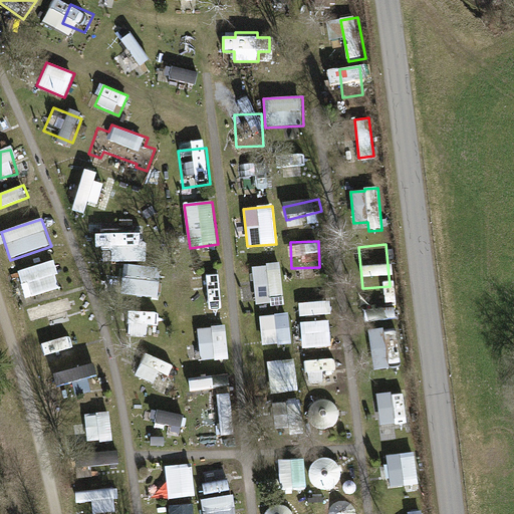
[(54,261),(17,272),(26,300),(62,288),(54,261)]
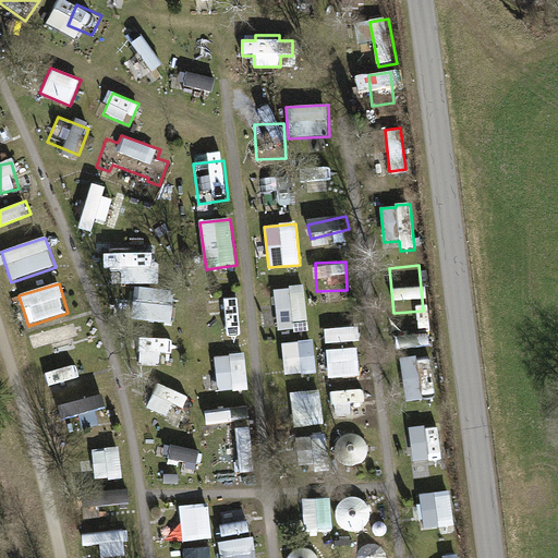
[(302,286),(274,289),(278,331),(306,328),(302,286)]
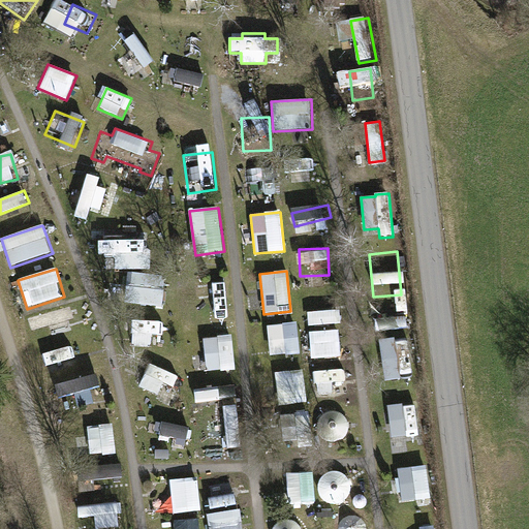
[(122,299),(153,309),(162,282),(130,272),(122,299)]
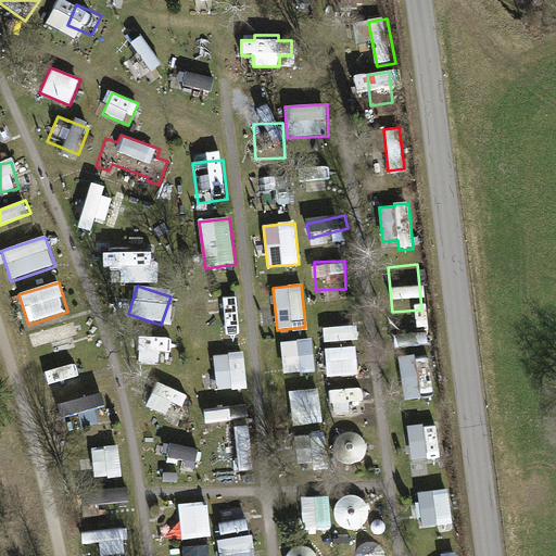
[(209,300),(212,340),(241,338),(238,298),(209,300)]
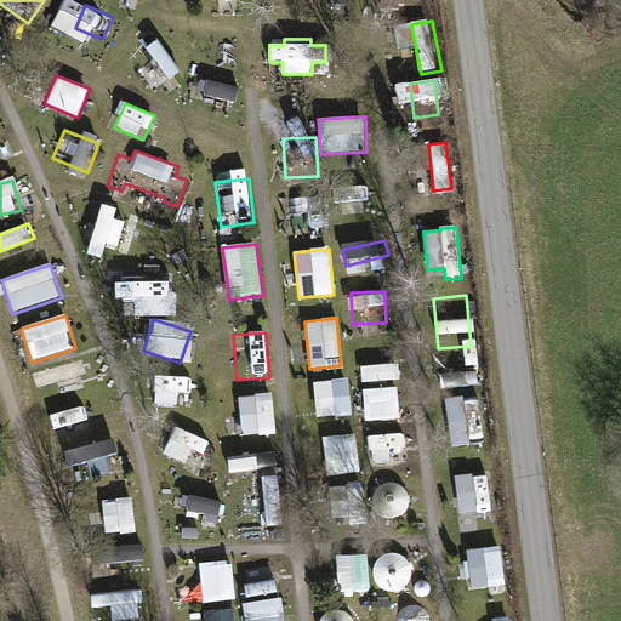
[(392,341),(360,345),(363,374),(396,371),(392,341)]
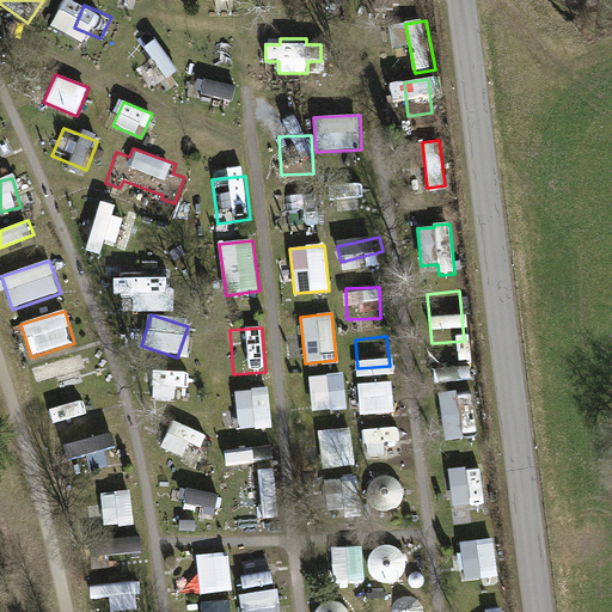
[(346,377),(316,379),(317,409),(348,408),(346,377)]
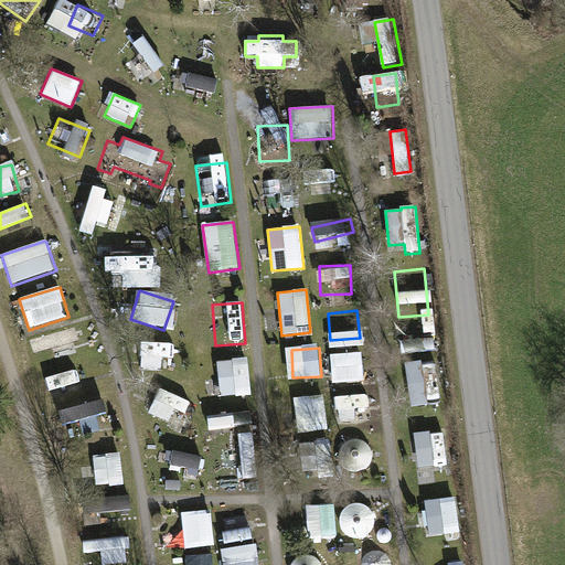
[(362,353),(332,355),(334,383),(365,381),(362,353)]
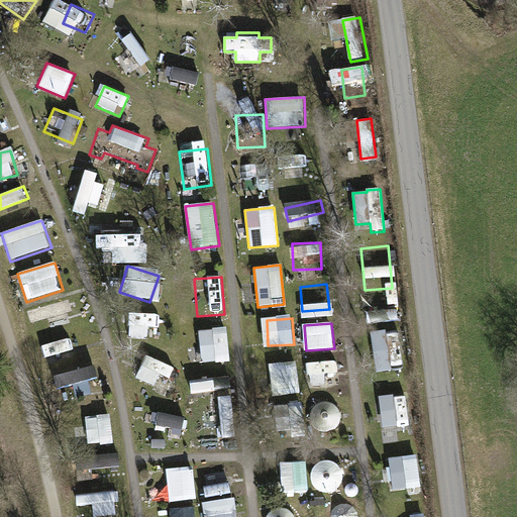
[(200,331),(203,364),(229,360),(226,328),(200,331)]
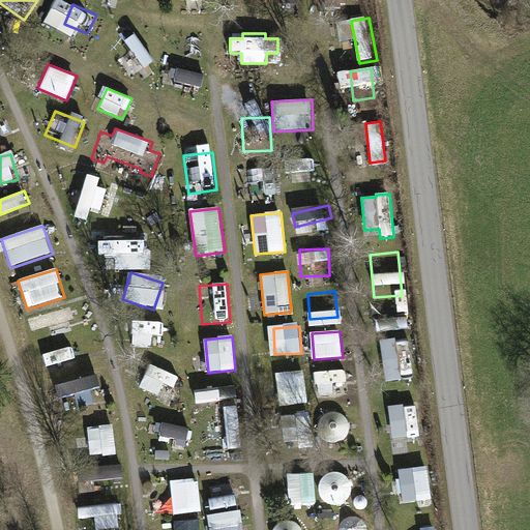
[(303,371),(276,373),(281,409),(307,406),(303,371)]
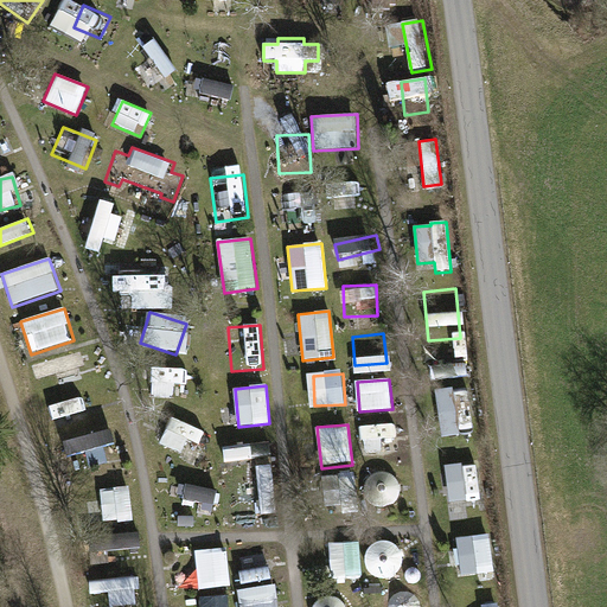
[(102,438),(53,446),(57,465),(69,462),(70,471),(95,466),(95,459),(106,458),(102,438)]
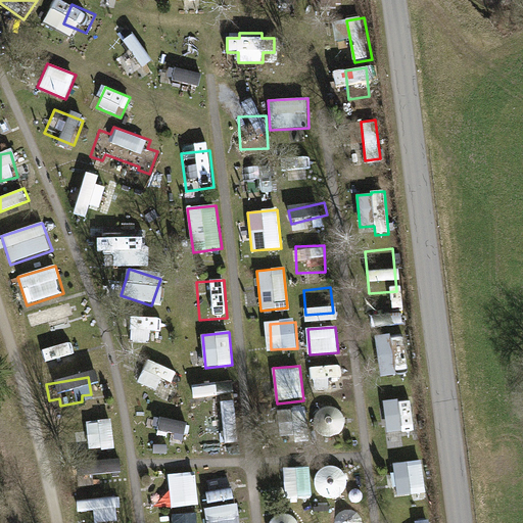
[(236,420),(234,389),(209,391),(211,417),(223,416),(224,421),(236,420)]
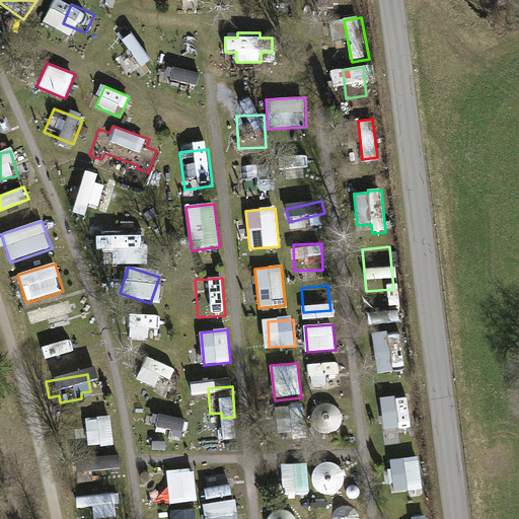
[(387,419),(388,428),(415,425),(412,395),(384,399),(385,404),(378,405),(379,420),(387,419)]
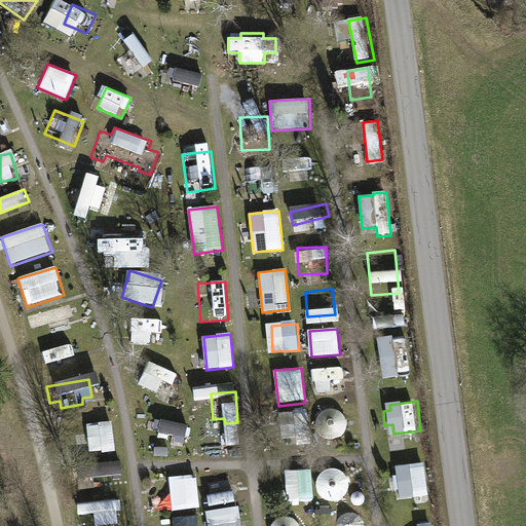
[(350,408),(320,410),(323,444),(352,442),(350,408)]
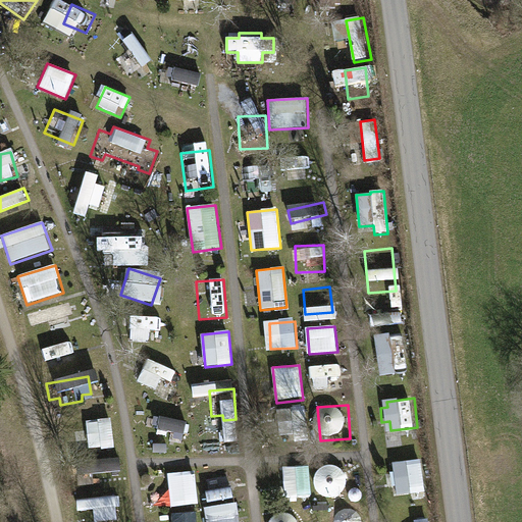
[(303,407),(276,410),(280,445),(307,441),(303,407)]
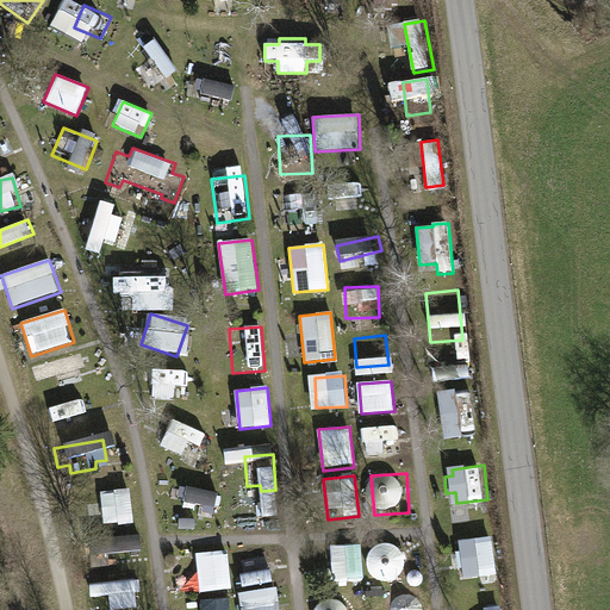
[(120,492),(80,498),(83,526),(125,520),(120,492)]
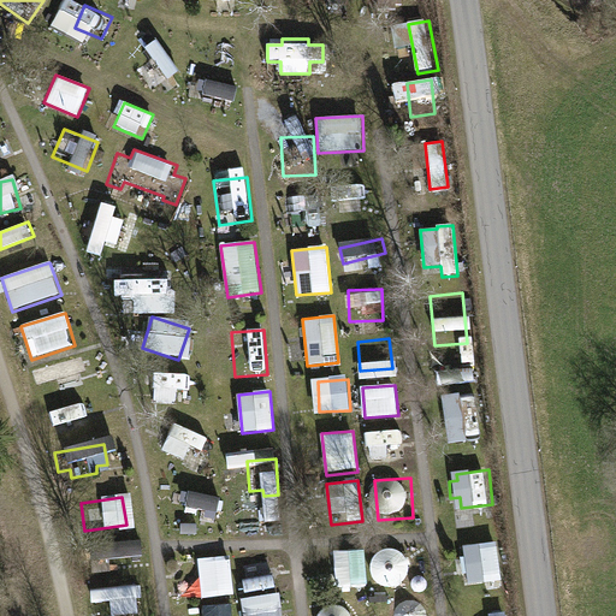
[(142,569),(137,540),(98,546),(101,575),(142,569)]
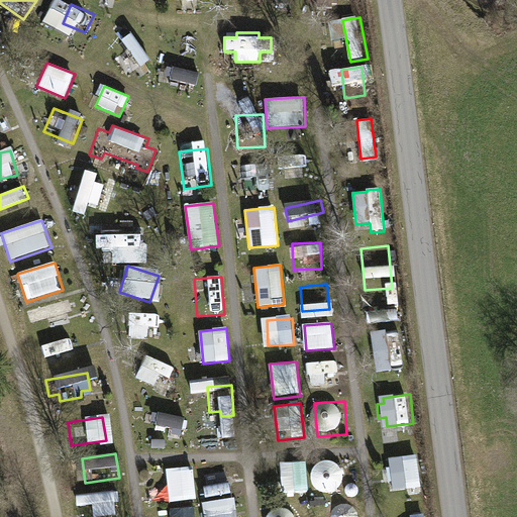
[(394,487),(417,484),(415,462),(391,467),(394,487)]
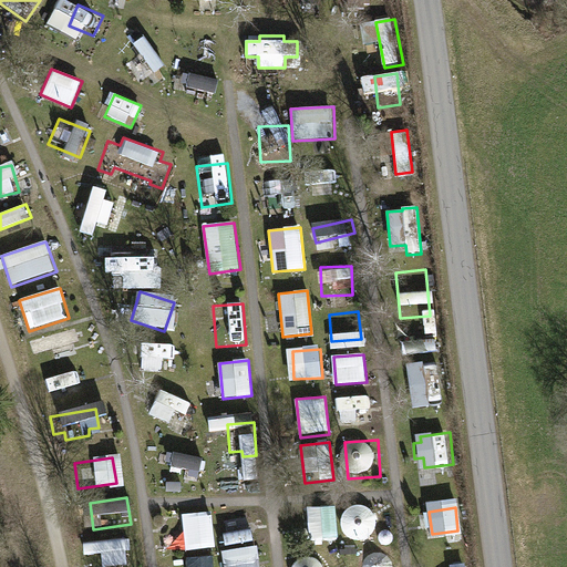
[(336,508),(306,511),(308,547),(338,545),(336,508)]
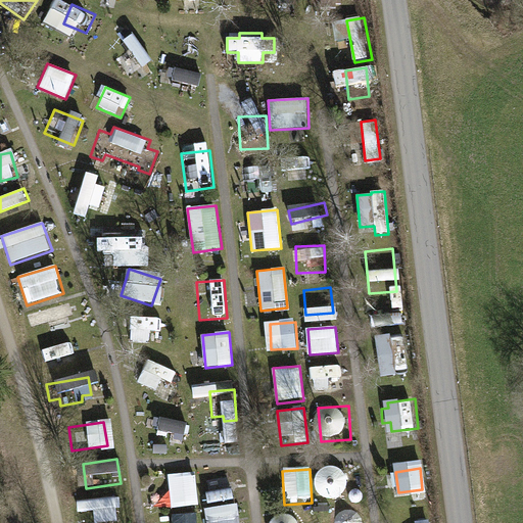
[(350,470),(325,470),(325,492),(350,492),(350,470)]
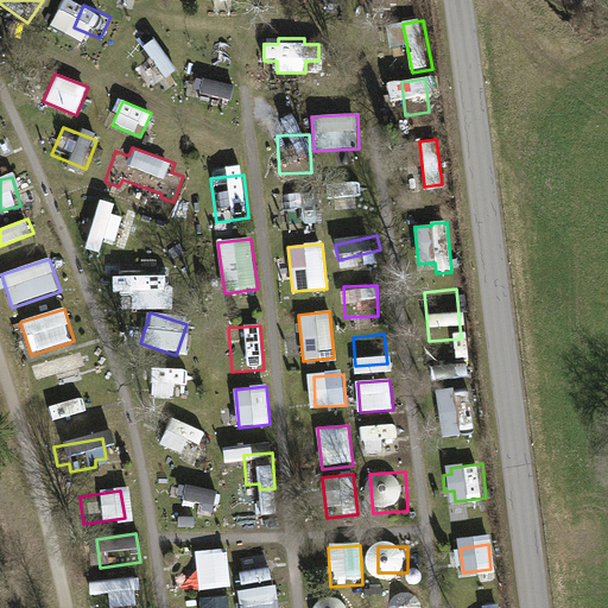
[(226,550),(195,553),(198,593),(230,590),(226,550)]
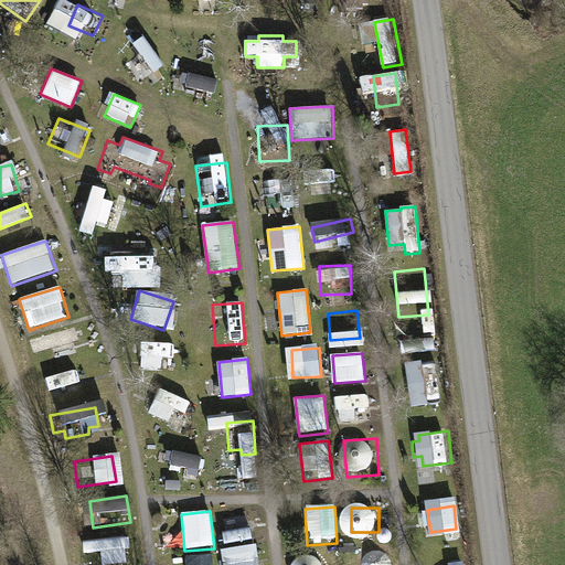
[(128,564),(128,544),(102,545),(102,564),(128,564)]
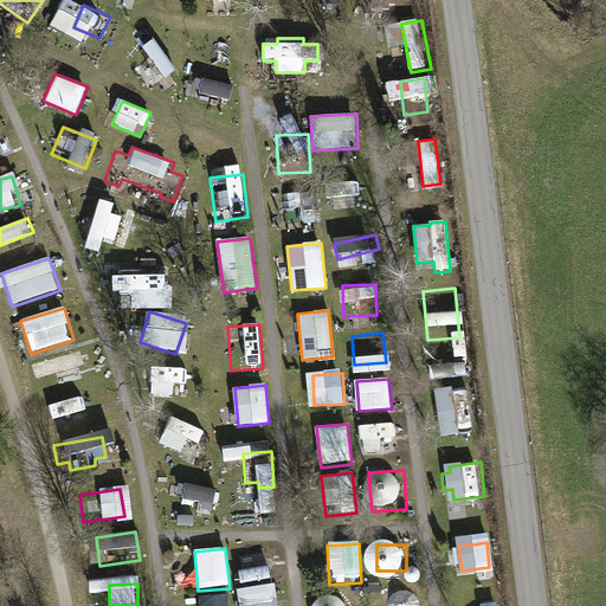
[(279,605),(279,587),(242,588),(242,605),(279,605)]
